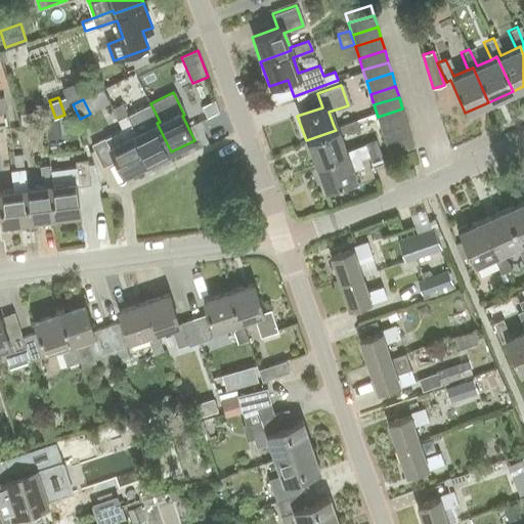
[(150,103),(141,108),(127,115),(136,133),(133,135),(147,164),(171,151),(157,123),(160,122),(150,103)]
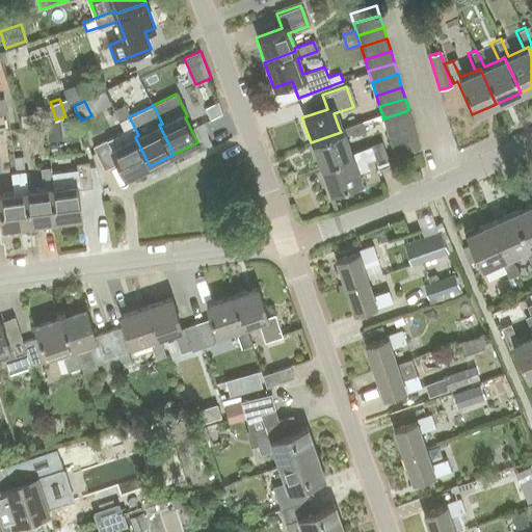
[(387,131),(413,123),(408,110),(383,118),(387,131)]
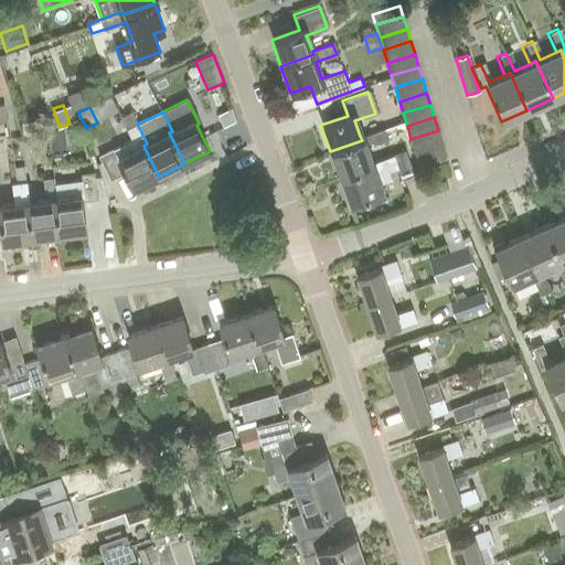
[(132,140),(114,149),(99,156),(112,180),(126,173),(134,189),(159,177),(144,146),(147,144),(137,124),(127,129),(132,140)]
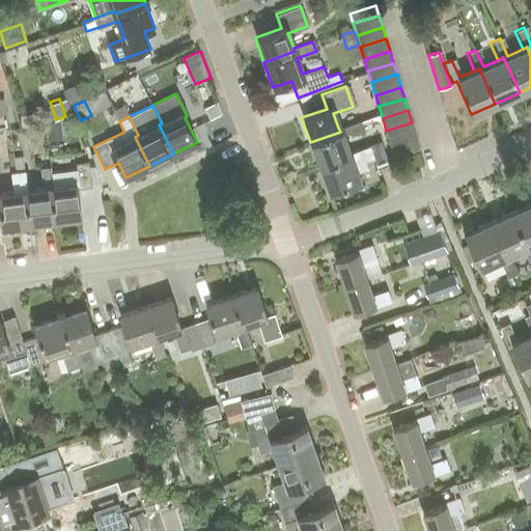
[(340,132),(310,142),(319,167),(348,157),(347,152),(342,138),(361,131),(358,120),(338,128),(340,132)]
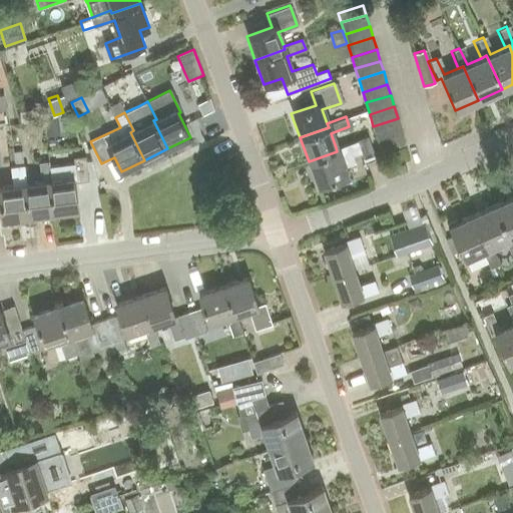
[(377,137),(402,130),(398,118),(373,126),(377,137)]
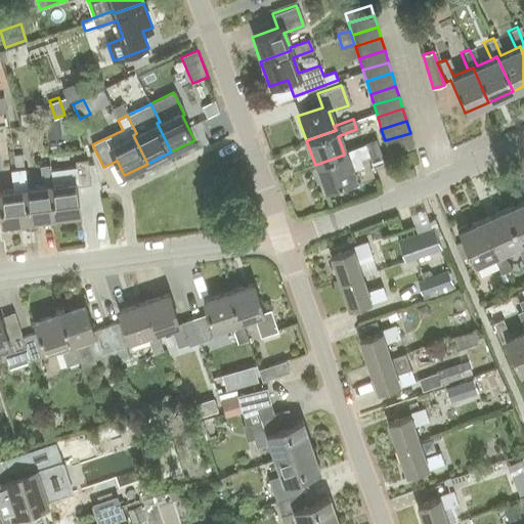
[(60,122),(47,125),(49,139),(62,137),(60,122)]
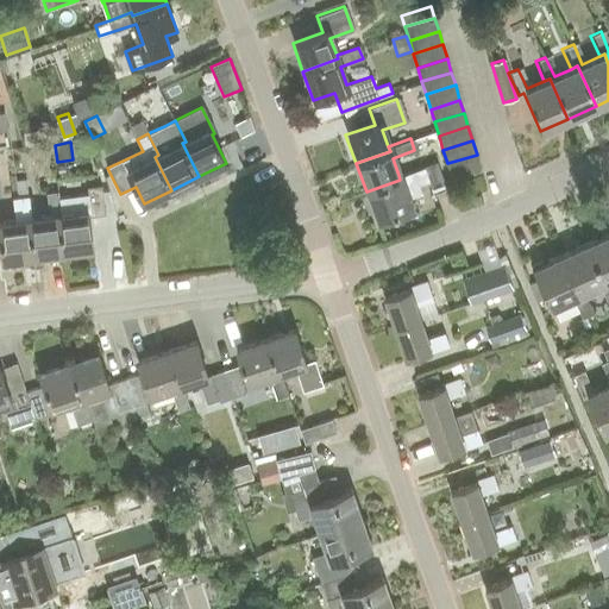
[(477,155),(447,163),(452,180),(482,170),(477,155)]
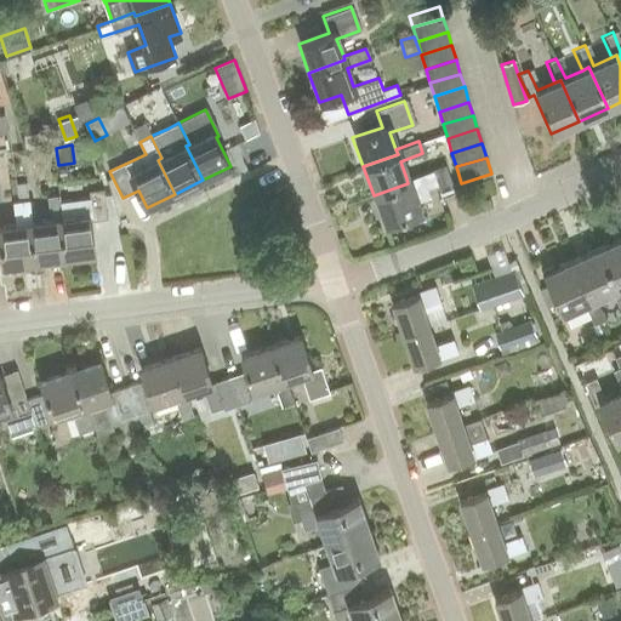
[(423,188),(433,186),(438,198),(453,193),(443,166),(406,178),(408,183),(374,195),(383,224),(419,212),(415,203),(427,198),(423,188)]
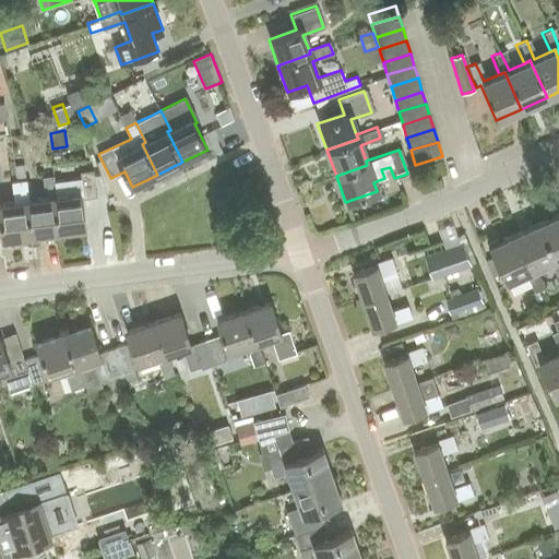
[(15,165),(16,180),(27,178),(25,164),(15,165)]
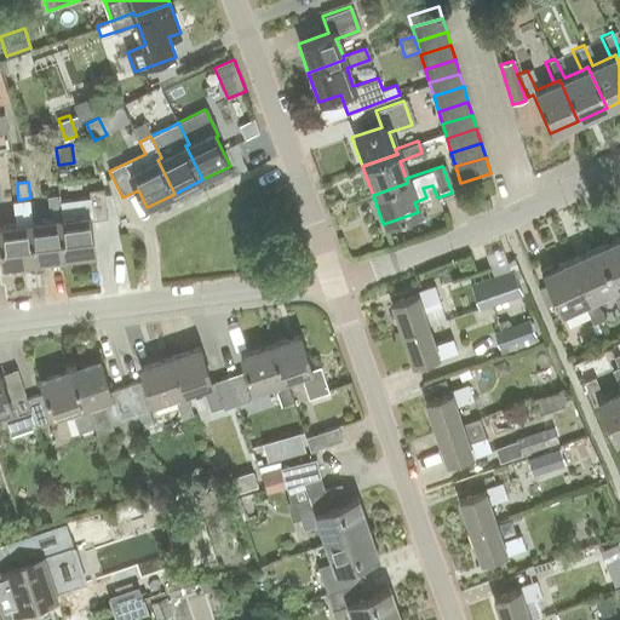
[(59,220),(64,258),(96,253),(91,220),(108,218),(104,190),(89,191),(90,197),(79,199),(61,201),(63,219),(59,220)]
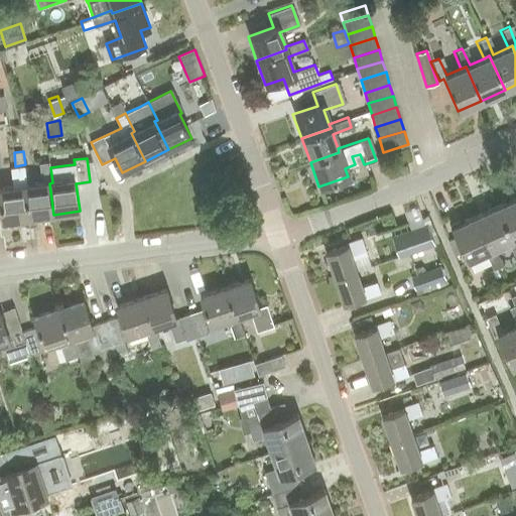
[(28,218),(53,215),(49,183),(52,182),(50,167),(50,162),(40,164),(42,183),(27,185),(24,186),(28,218)]
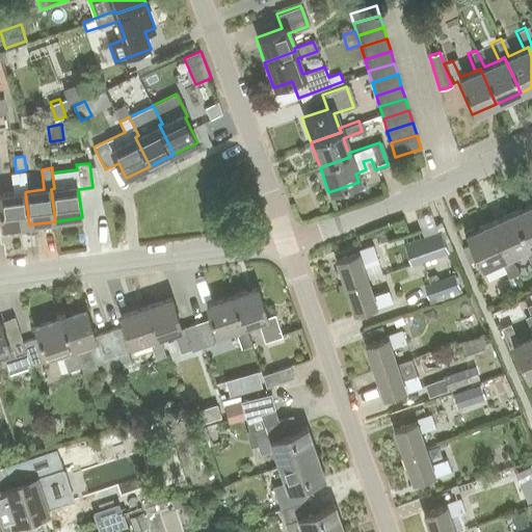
[(416,181),(423,178),(420,170),(413,174),(416,181)]
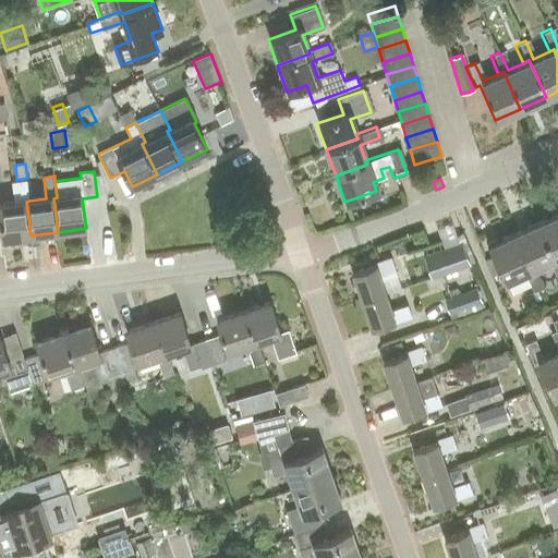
[(27,180),(16,181),(12,181),(15,203),(0,204),(0,217),(3,239),(31,235),(26,202),(29,201),(27,180)]
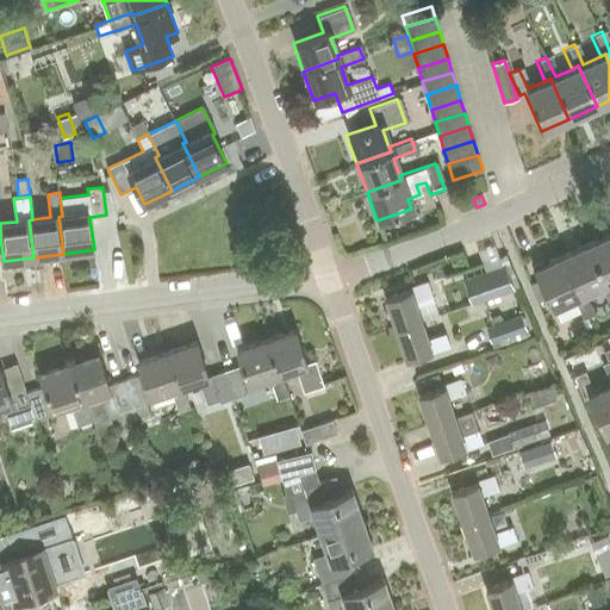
[(609,232),(587,244),(605,284),(609,281),(609,232)]
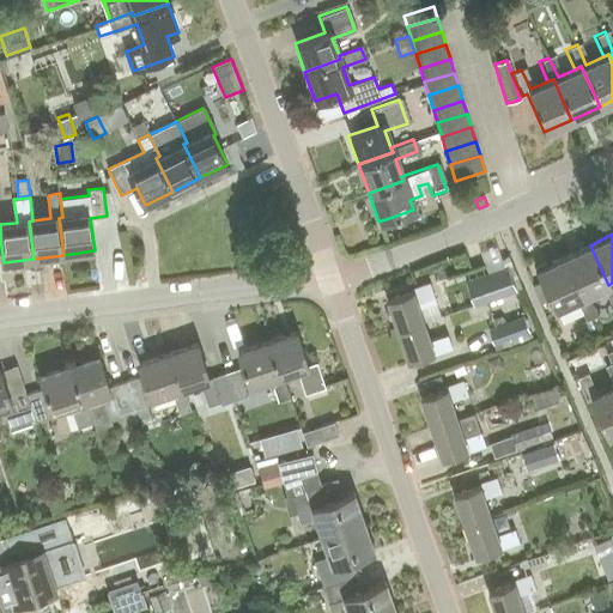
[(590,246),(562,258),(580,298),(586,295),(604,287),(612,308),(612,307),(612,283),(608,285),(590,246)]
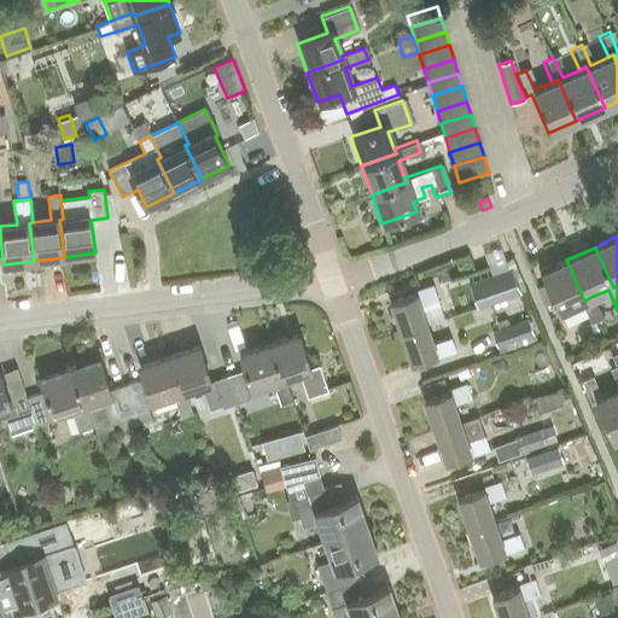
[(599,318),(590,297),(584,301),(566,260),(538,272),(557,313),(579,302),(589,322),(599,318)]
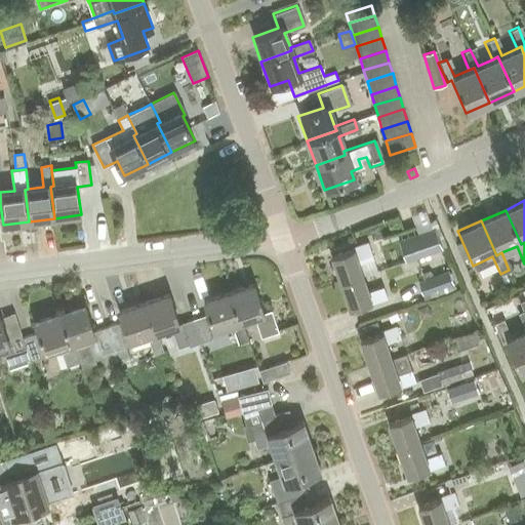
[(435,227),(399,240),(407,263),(443,249),(435,227)]
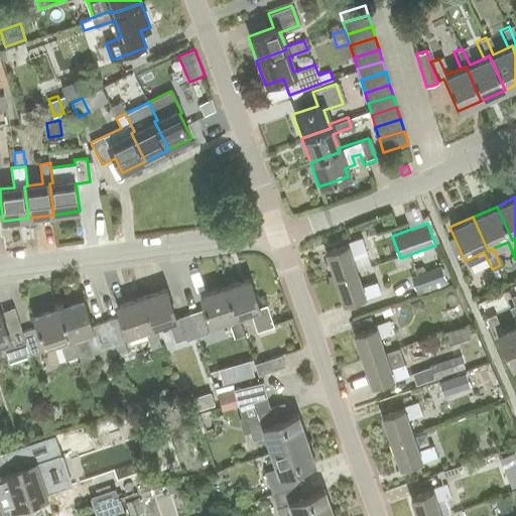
[(325,253),(333,278),(356,270),(350,254),(364,249),(360,238),(346,243),(346,245),(325,253)]
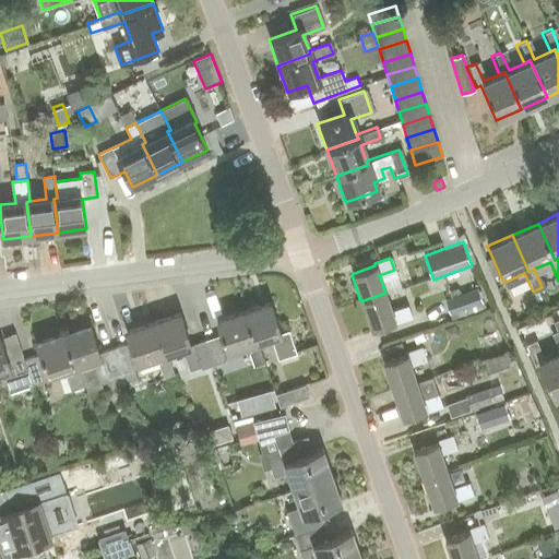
[(444,300),(452,319),(486,307),(478,287),(444,300)]
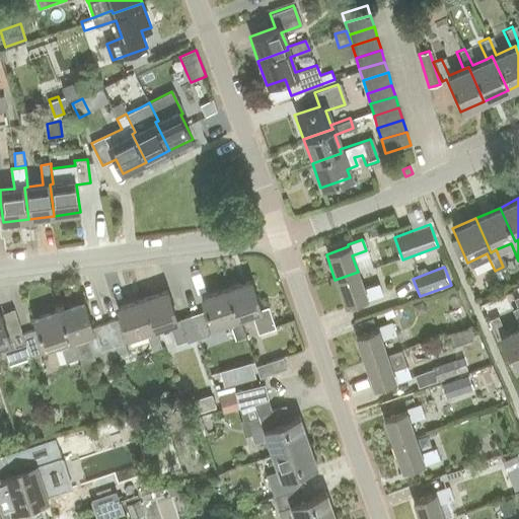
[(358,272),(335,280),(344,306),(366,298),(366,300),(381,295),(377,284),(363,288),(358,272)]
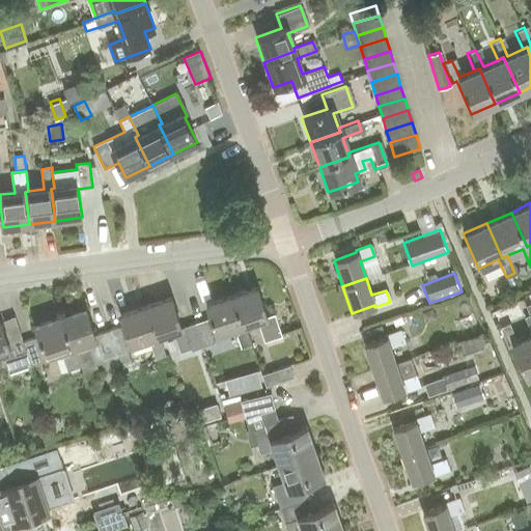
[(258,287),(230,297),(243,327),(246,326),(257,322),(264,342),(282,336),(275,314),(268,317),(258,287)]
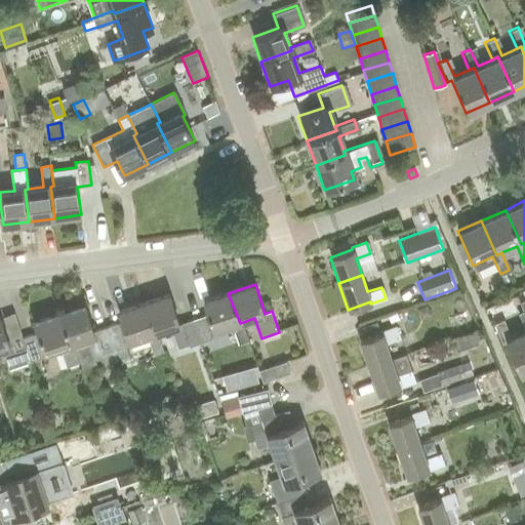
[(209,314),(193,319),(201,342),(213,338),(210,332),(215,331),(233,325),(240,345),(249,340),(243,322),(240,323),(228,293),(205,301),(209,314)]
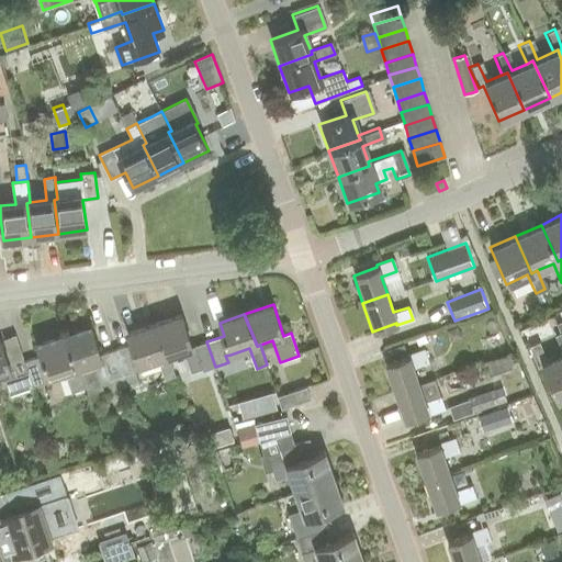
[(181,315),(156,324),(166,357),(169,356),(181,351),(183,359),(187,358),(191,372),(201,368),(203,371),(215,367),(206,341),(192,347),(181,315)]
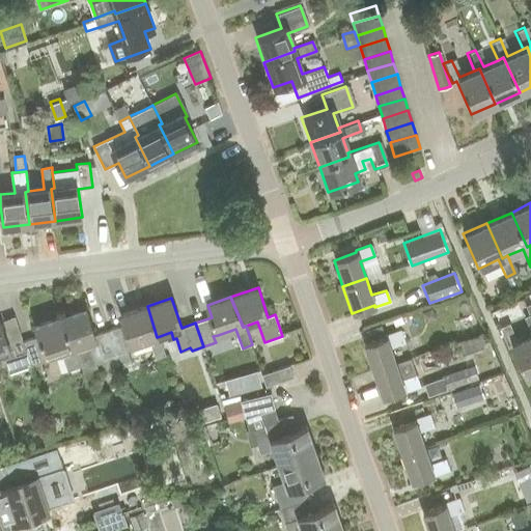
[(147,306),(120,315),(131,345),(149,339),(156,359),(166,356),(160,336),(157,337),(147,306)]
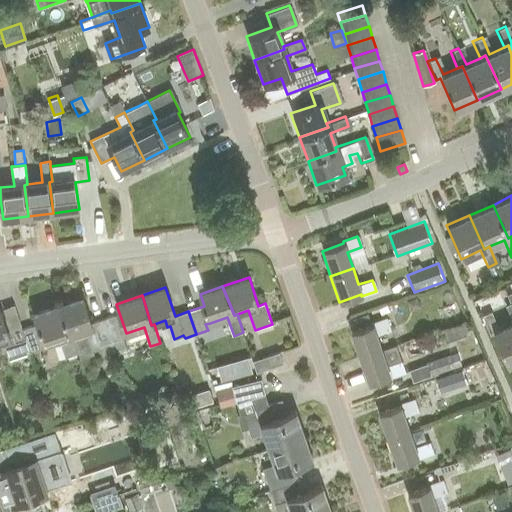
[(69,335),(71,334),(86,329),(92,348),(101,345),(104,355),(116,351),(106,322),(93,326),(83,298),(60,306),(69,335)]
